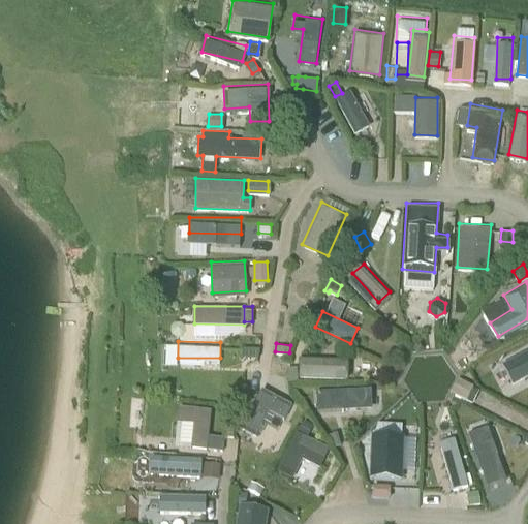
[(527,345),(502,358),(513,378),(527,371),(527,345)]
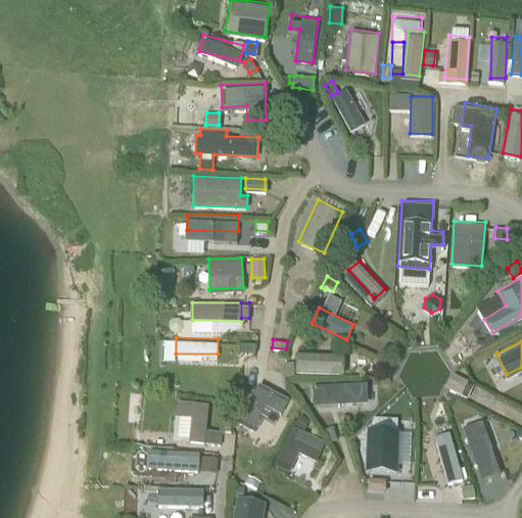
[(236,351),(247,351),(247,342),(236,342),(236,351)]
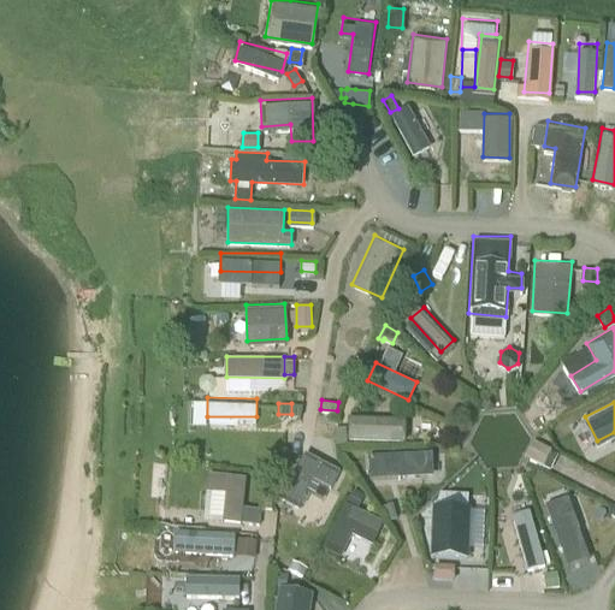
[(407,434),(407,412),(346,410),(346,433),(407,434)]
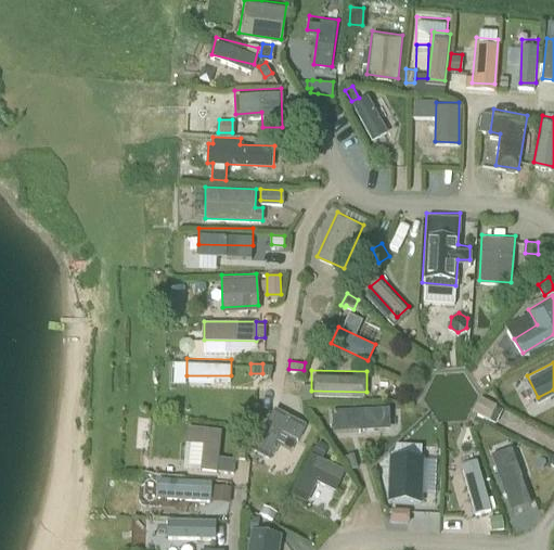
[(490,418),(497,404),(482,397),(476,411),(490,418)]
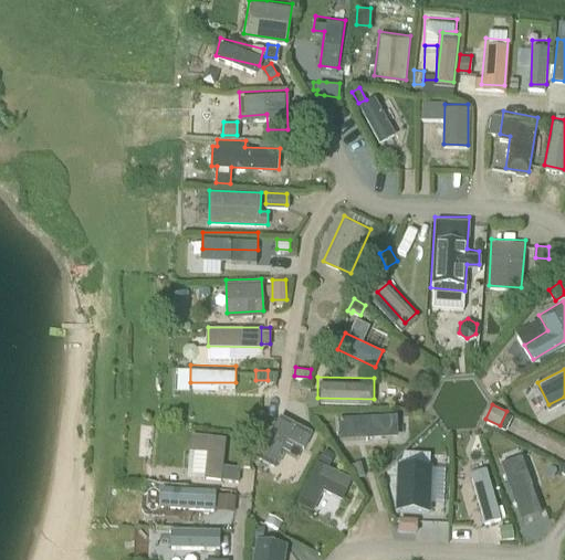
[(311,428),(280,411),(258,453),(273,462),(286,435),(303,444),(311,428)]
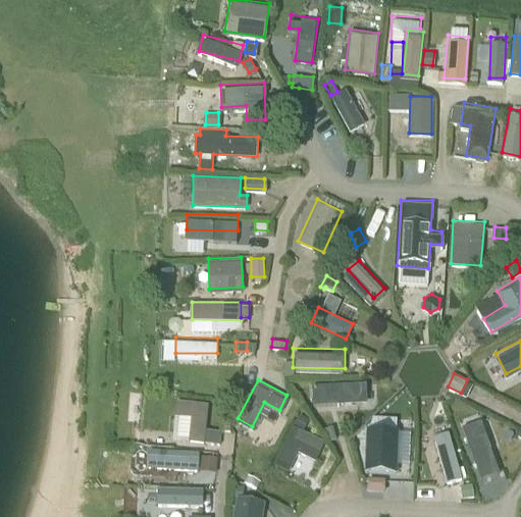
[(365,380),(312,383),(313,404),(340,403),(340,398),(366,397),(365,380)]
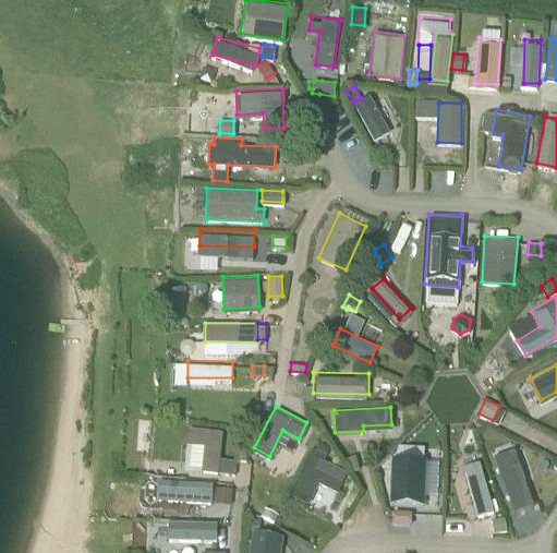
[(186,440),(204,442),(202,468),(218,471),(222,429),(189,425),(186,440)]
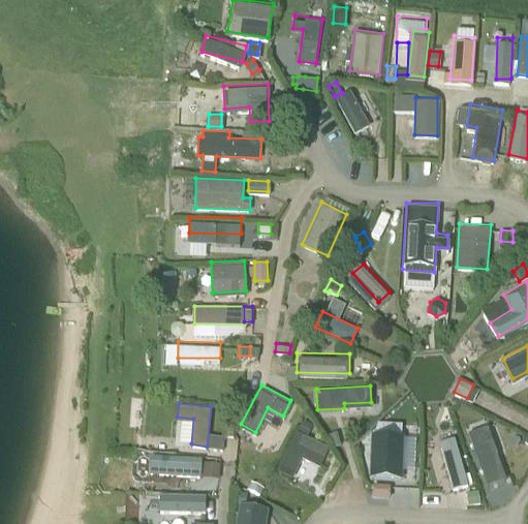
[(298,429),(307,434),(313,424),(304,419),(298,429)]
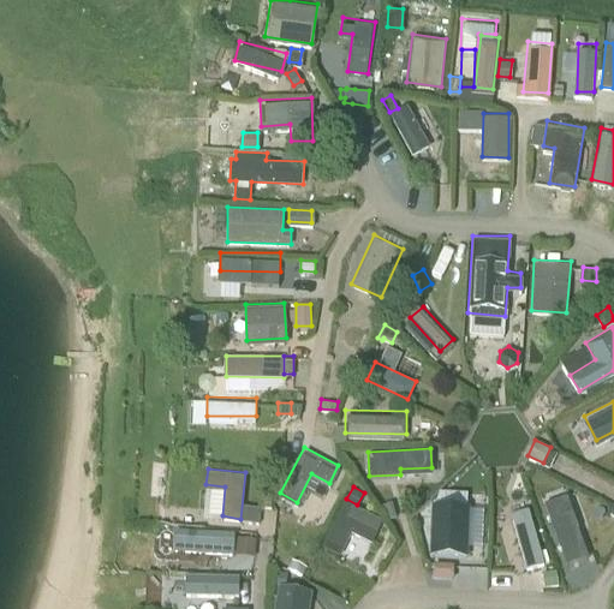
[(579,530),(576,519),(573,513),(570,503),(566,494),(544,501),(567,562),(589,554),(579,530)]
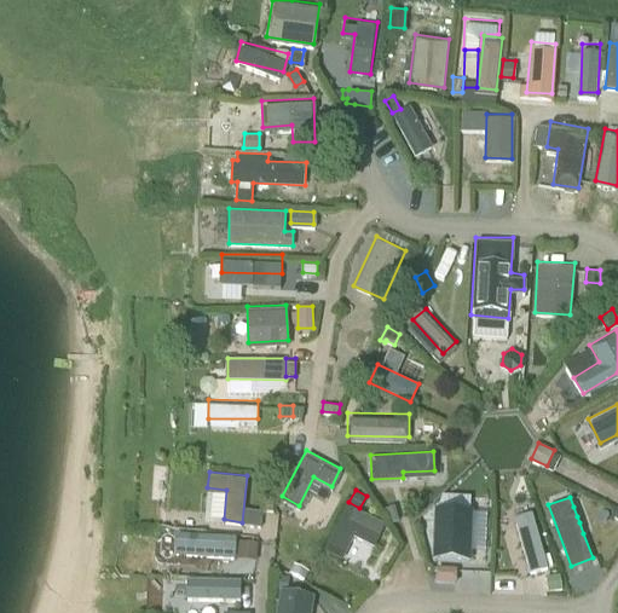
[(348,504),(327,549),(342,557),(364,513),(348,504)]
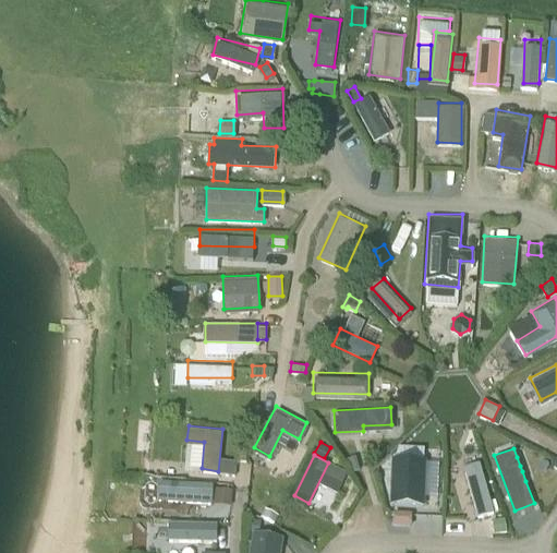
[(351,469),(360,467),(355,455),(347,457),(351,469)]
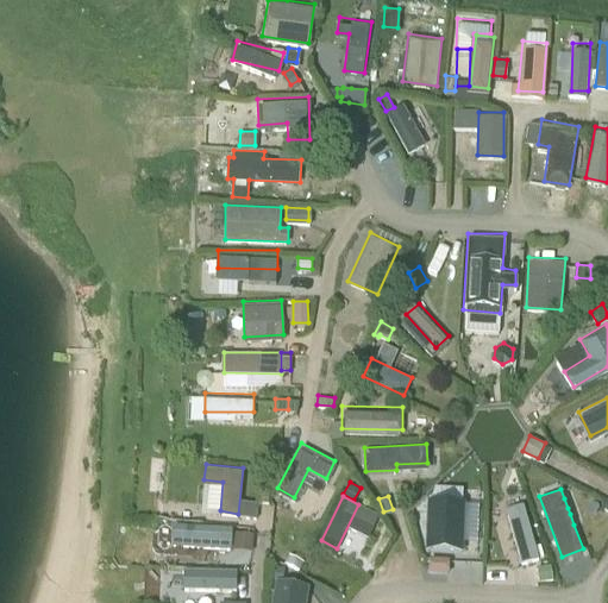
[(505,503),(518,558),(538,553),(525,498),(505,503)]
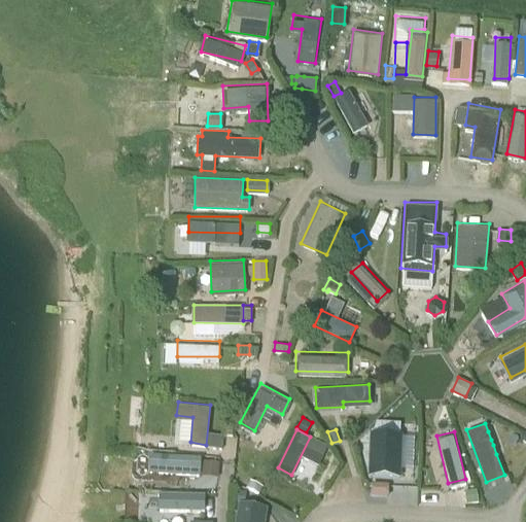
[(371,432),(369,477),(399,479),(401,435),(371,432)]
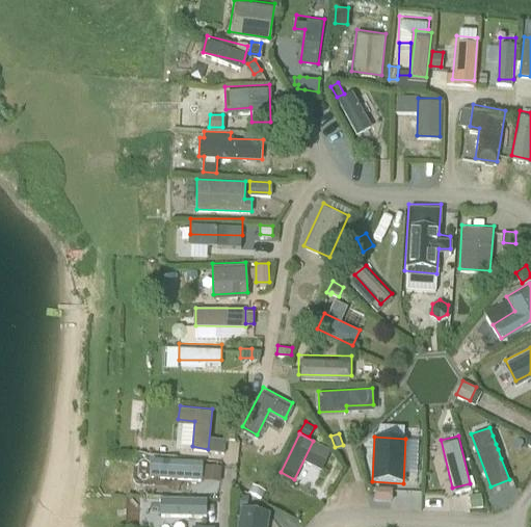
[(223,451),(224,439),(210,438),(209,450),(223,451)]
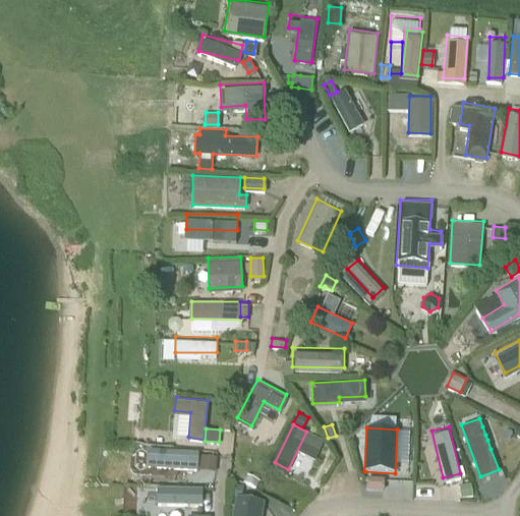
[(199,470),(215,471),(216,456),(200,456),(199,470)]
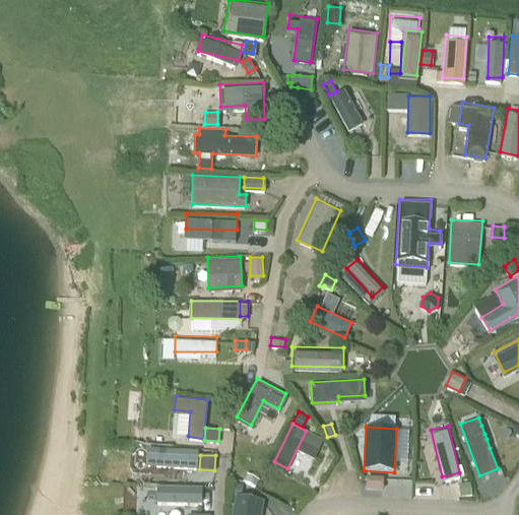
[(255,485),(258,477),(248,472),(244,479),(255,485)]
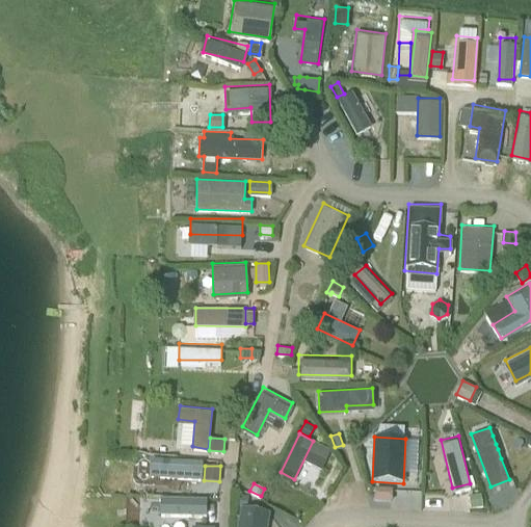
[(391,488),(375,489),(376,499),(392,498),(391,488)]
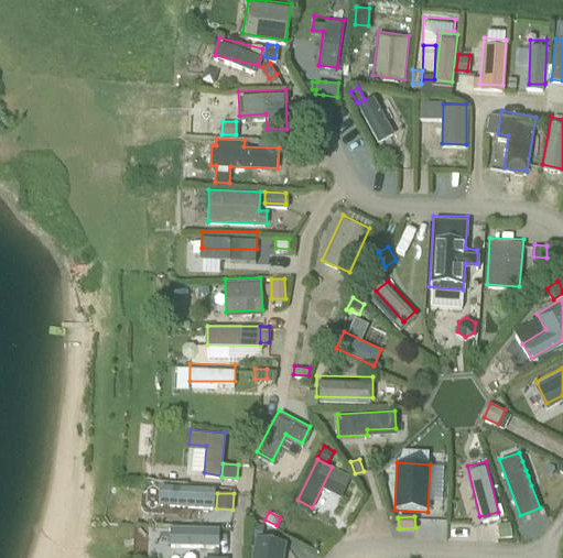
[(222,542),(222,522),(173,521),(173,540),(222,542)]
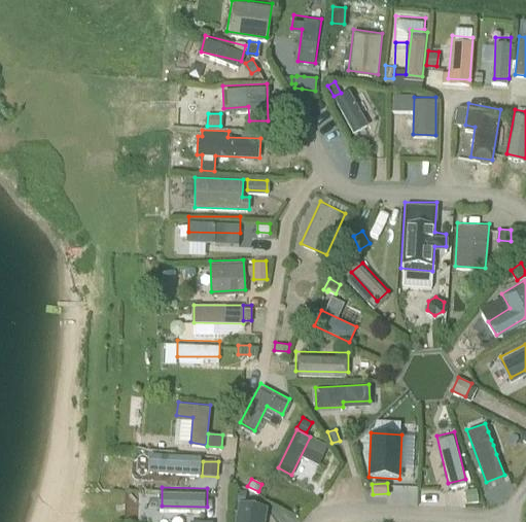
[(234,500),(239,500),(244,501),(246,490),(236,488),(234,500)]
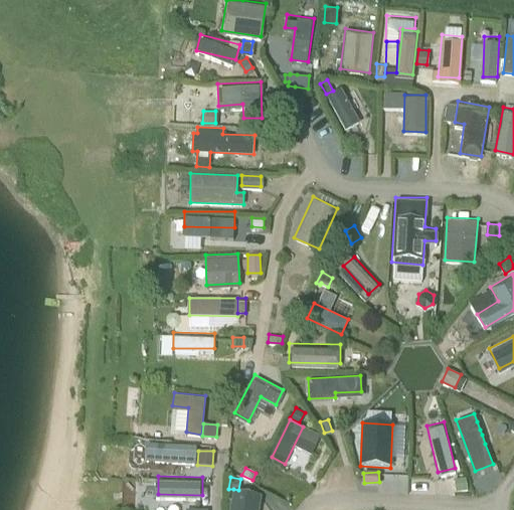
[(467,488),(465,477),(456,479),(457,490),(467,488)]
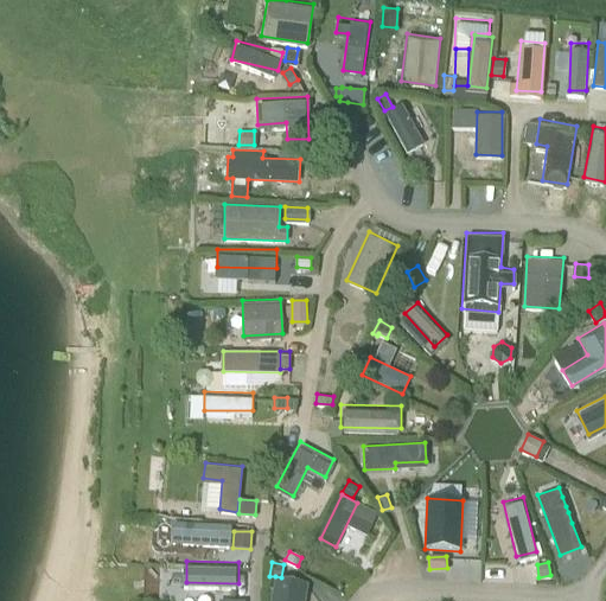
[(281,577),(275,576),(272,600),(303,600),(307,582),(281,577)]
